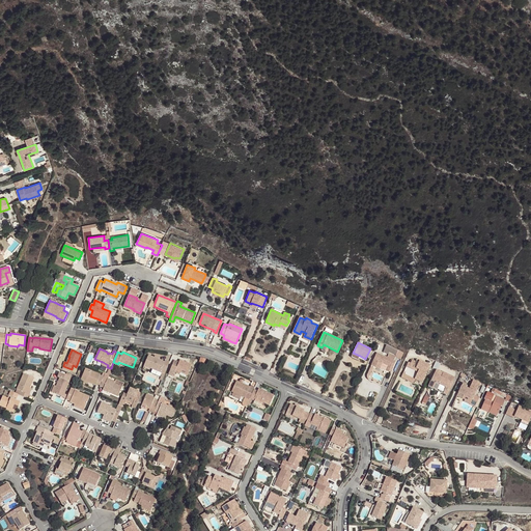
[(396,356),(389,353),(387,358),(376,353),(374,358),(371,365),(380,369),(383,363),(388,366),(393,367),(396,361),(394,361),(396,357),(396,356)]
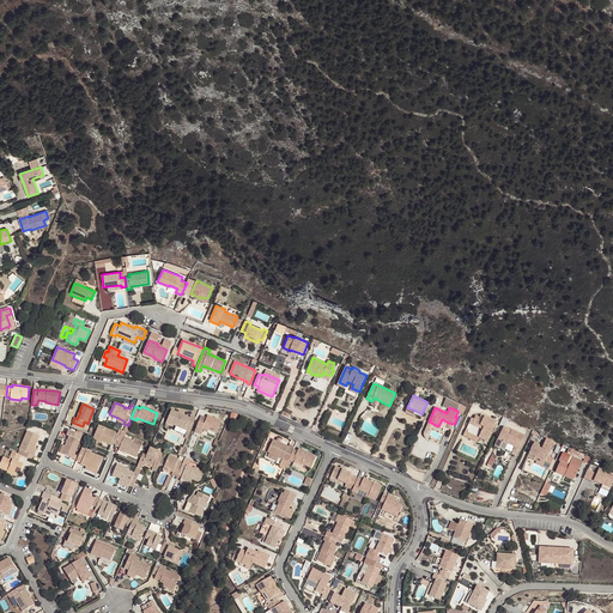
[(183,416),(177,413),(171,411),(167,422),(187,431),(190,432),(195,418),(190,416),(189,418),(183,416)]
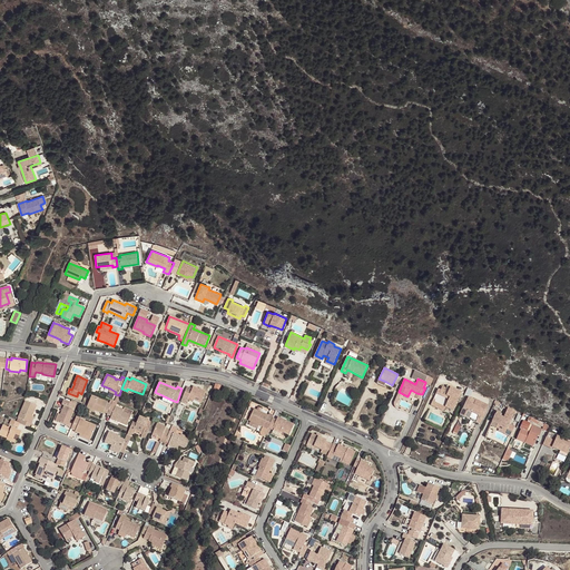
[(206,392),(193,386),(192,389),(187,386),(180,402),(186,404),(188,400),(189,397),(194,400),(202,403),(206,392)]
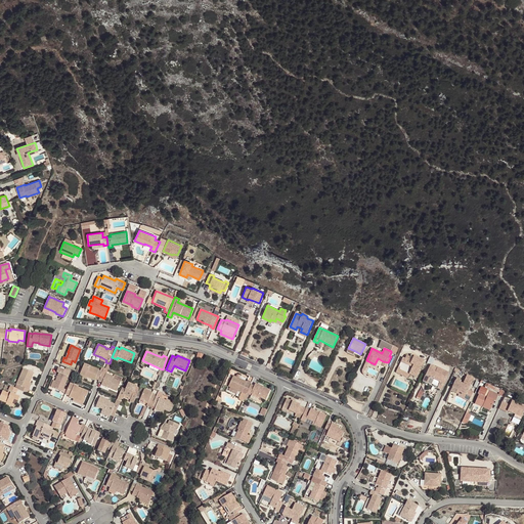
[(424,360),(413,356),(411,355),(410,357),(406,356),(404,361),(412,365),(412,367),(408,374),(409,375),(417,378),(421,368),(420,368),(424,360)]
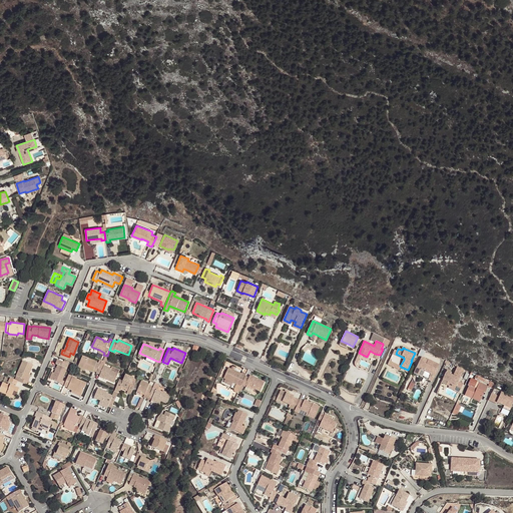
[(395,356),(392,355),(390,361),(388,365),(399,370),(401,367),(400,366),(404,360),(395,356)]
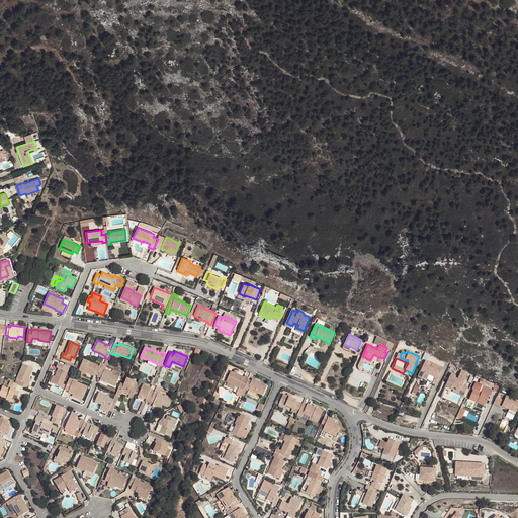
[(101,368),(83,360),(82,363),(79,370),(86,373),(94,376),(94,374),(98,376),(100,369),(101,368)]
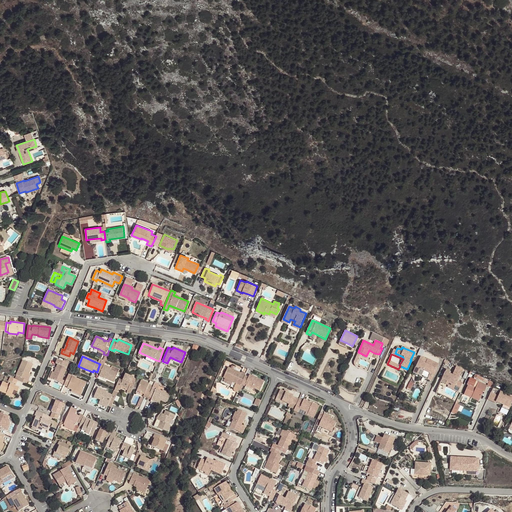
[(438,364),(429,359),(427,365),(424,364),(426,359),(420,357),(413,372),(421,376),(424,371),(430,374),(429,376),(433,378),(437,369),(436,369),(438,364)]
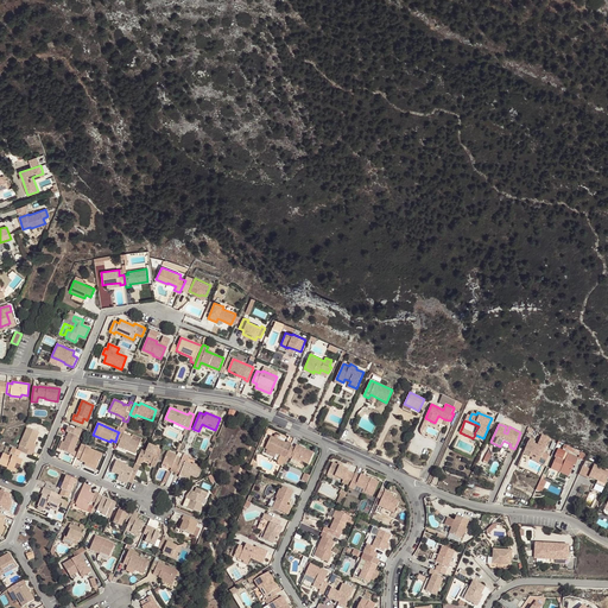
[(82,432),(69,426),(67,432),(69,432),(64,442),(62,450),(73,455),(82,432)]
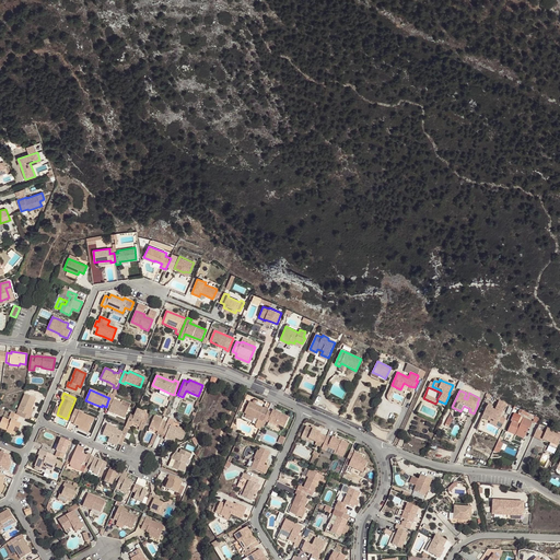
[(36,399),(25,395),(18,411),(22,412),(20,417),(30,420),(31,417),(30,416),(32,409),(36,399)]
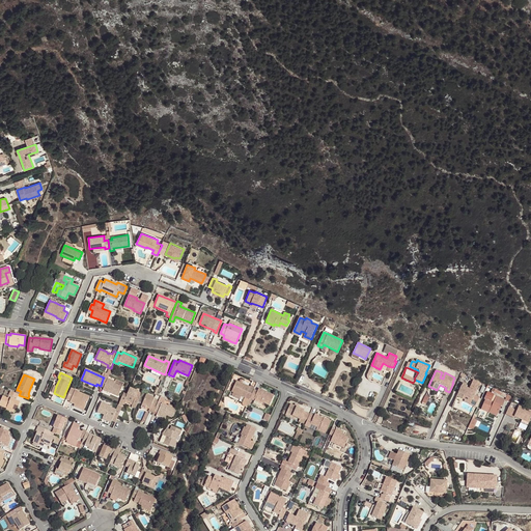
[(122,387),(114,384),(115,382),(108,379),(107,381),(103,379),(101,386),(100,386),(104,388),(111,391),(110,393),(118,396),(122,387)]
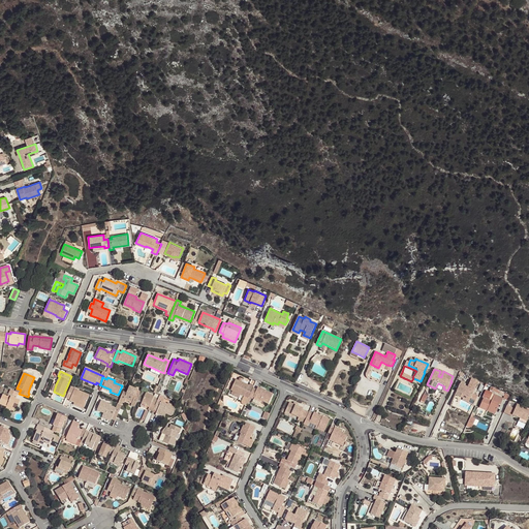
[(238,380),(236,379),(230,391),(244,397),(249,399),(249,397),(253,389),(254,387),(249,385),(242,382),(238,380)]
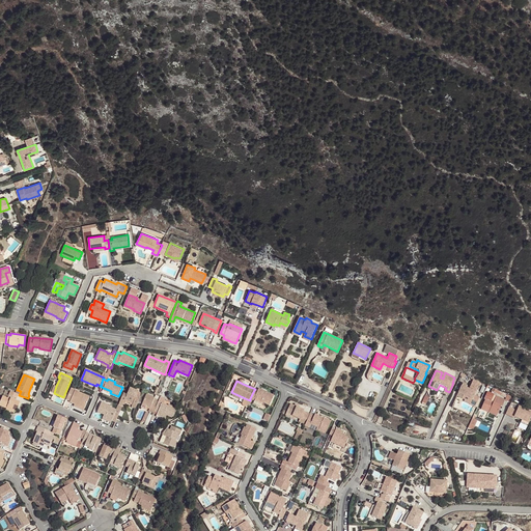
[(480,384),(473,381),(470,389),(476,392),(480,384)]
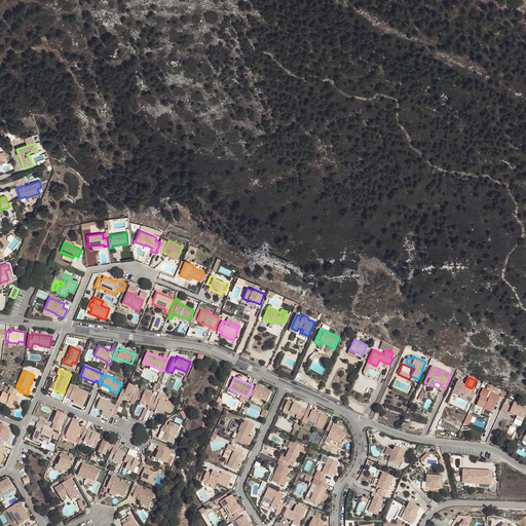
[(465,385),(461,384),(462,381),(458,379),(454,389),(458,391),(468,397),(472,388),(465,385)]
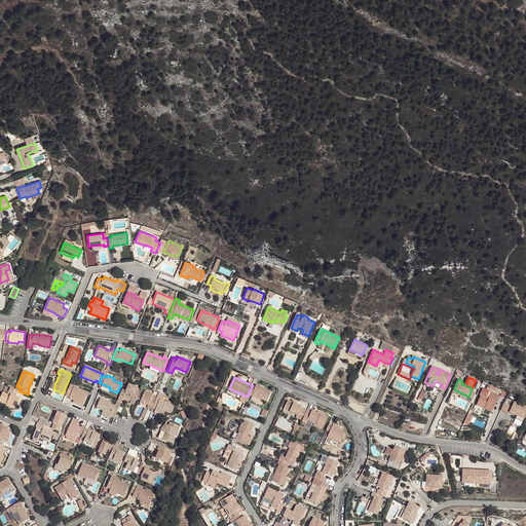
[(137,388),(128,384),(125,390),(122,389),(118,399),(122,400),(123,401),(124,399),(125,397),(132,399),(130,402),(130,403),(135,405),(141,390),(137,388)]
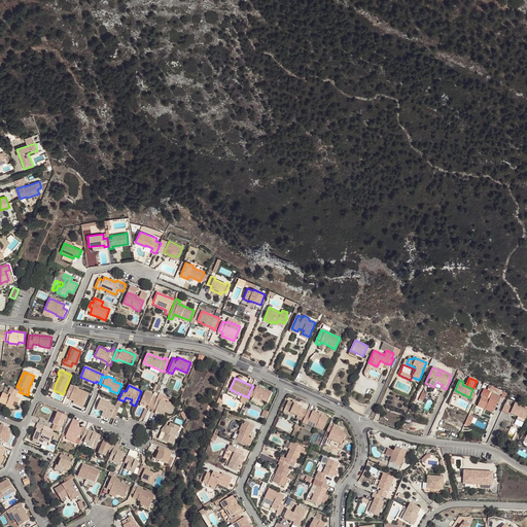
[(72,387),(70,386),(66,396),(70,398),(69,399),(74,401),(84,406),(89,394),(72,387)]
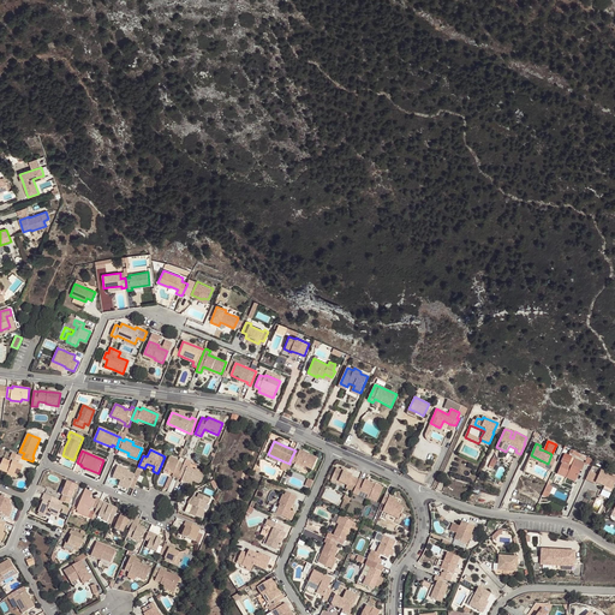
[(317,458),(299,451),(298,453),(294,452),(290,461),(292,463),(294,464),(294,463),(312,470),(317,458)]
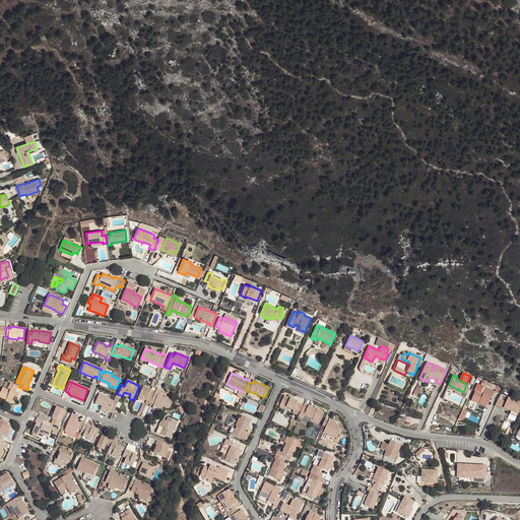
[(155,392),(151,390),(143,387),(139,395),(147,399),(146,401),(145,402),(150,404),(150,403),(155,393),(155,392)]
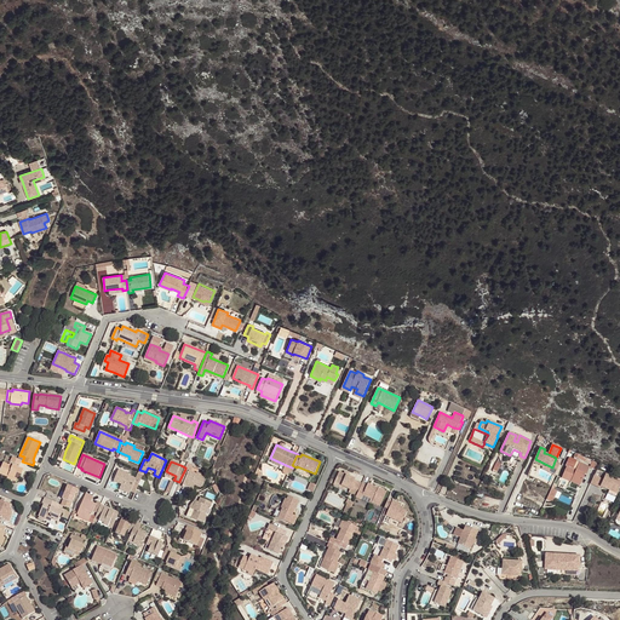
[(552,468),(540,461),(539,465),(543,468),(541,469),(550,472),(552,468)]
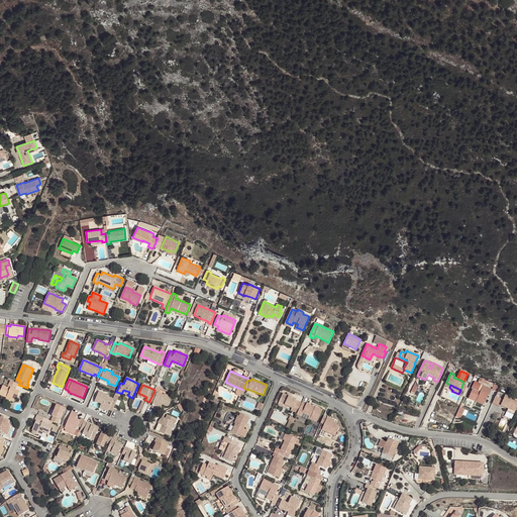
[(483,385),(481,392),(473,389),(469,398),(476,402),(476,403),(483,406),(488,396),(489,396),(492,389),(483,385)]
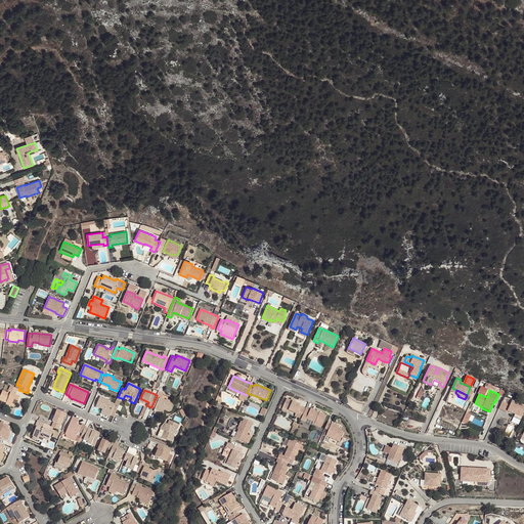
[(16,395),(8,392),(7,393),(2,391),(0,396),(0,400),(6,403),(7,401),(12,403),(14,399),(17,400),(19,397),(16,395)]
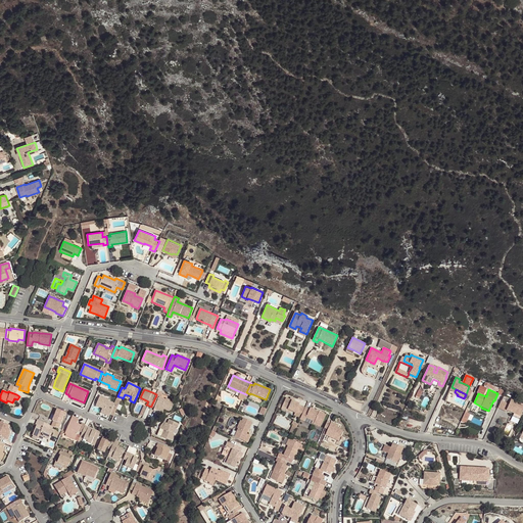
[(175,402),(167,398),(165,399),(158,396),(156,395),(151,406),(155,407),(155,406),(164,410),(170,412),(172,411),(175,402)]
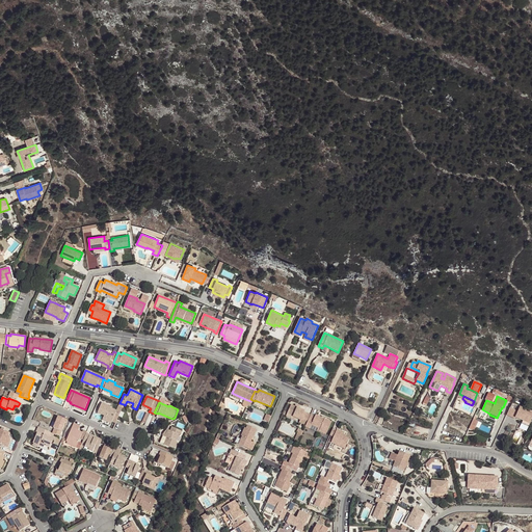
[(116,410),(110,407),(110,406),(102,403),(98,413),(104,416),(107,417),(106,420),(112,422),(112,421),(116,422),(116,420),(123,407),(118,405),(116,410)]
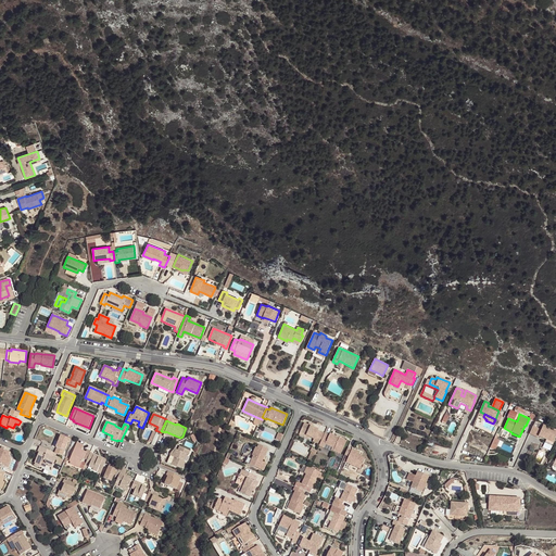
[(318,430),(304,424),(299,434),(308,440),(310,437),(314,439),(313,441),(319,444),(325,433),(318,430)]
